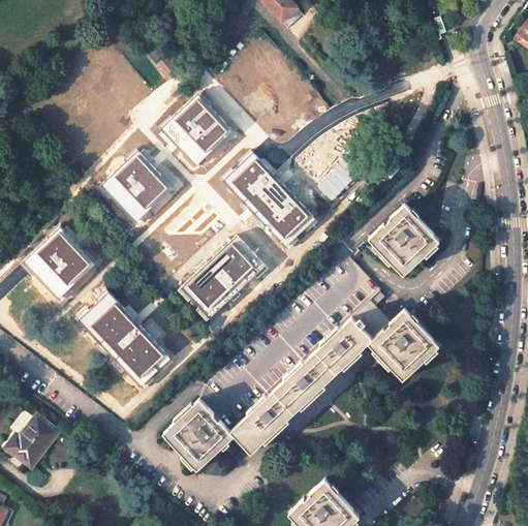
[(257,0),(281,31),(297,18),(291,11),(292,10),(285,2),(286,0),(257,0)]
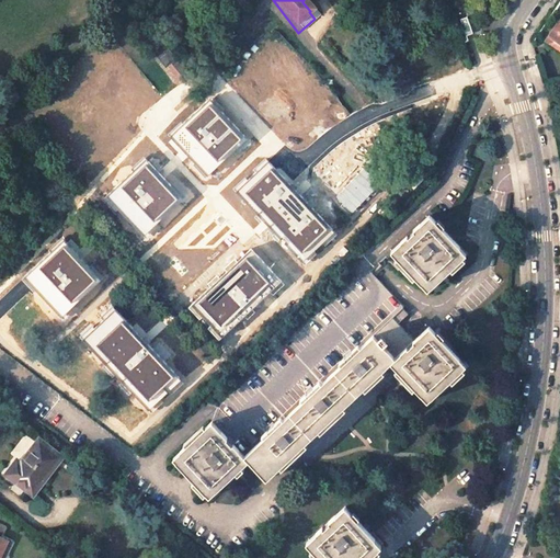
[(551,49),(555,44),(559,47),(559,22),(545,45),(551,49)]
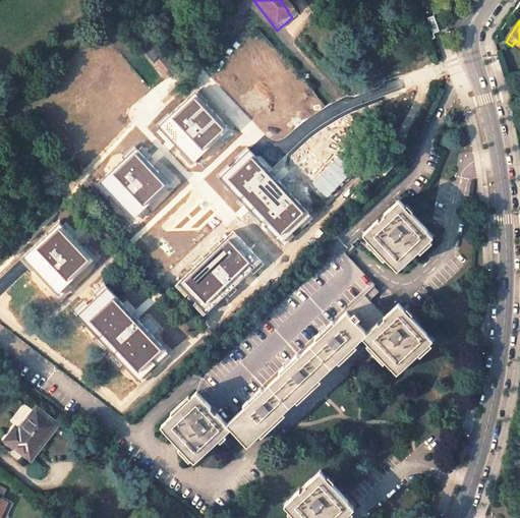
[(133,43),(137,49),(143,45),(138,39),(133,43)]
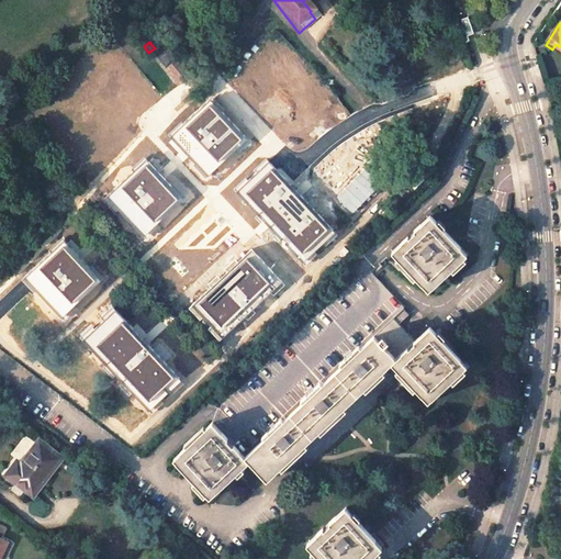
[(148,53),(172,86),(183,77),(159,44),(155,48),(148,53)]
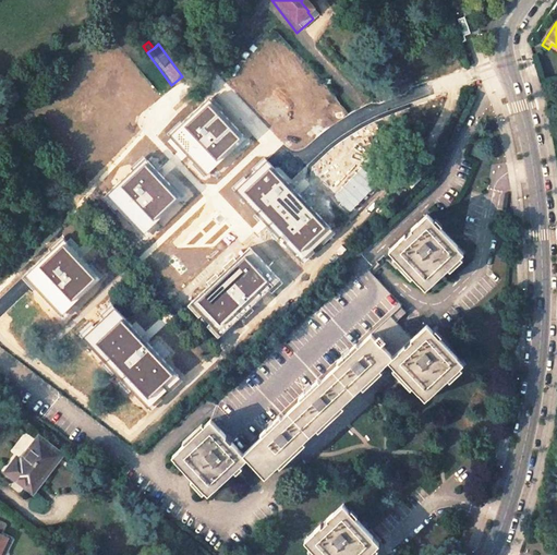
[(185,132),(173,144),(195,168),(197,165),(209,178),(240,151),(238,148),(244,142),(221,118),(219,120),(207,107),(183,129),(185,132)]
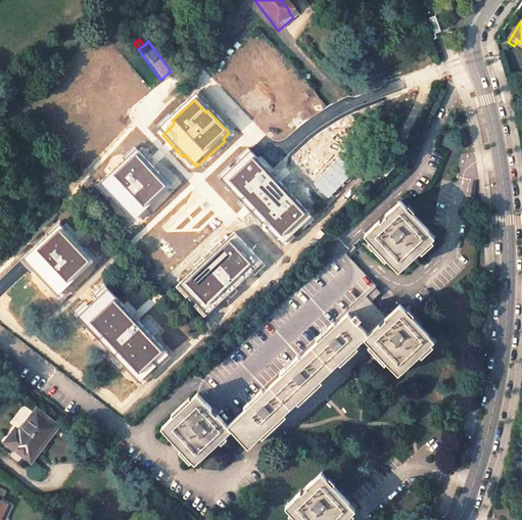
[(125,166),(102,186),(113,198),(111,200),(133,224),(145,211),(147,215),(170,193),(158,181),(160,179),(139,156),(127,168),(125,166)]
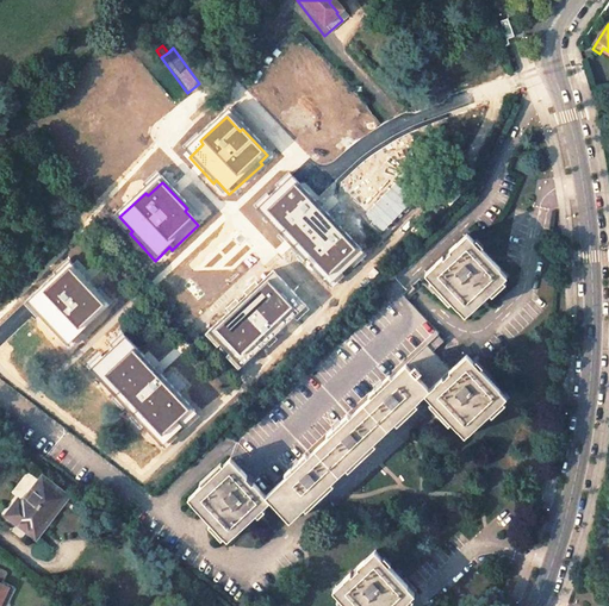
[(292,182),(258,216),(325,288),(333,281),(335,283),(355,263),(354,262),(361,255),(292,182)]
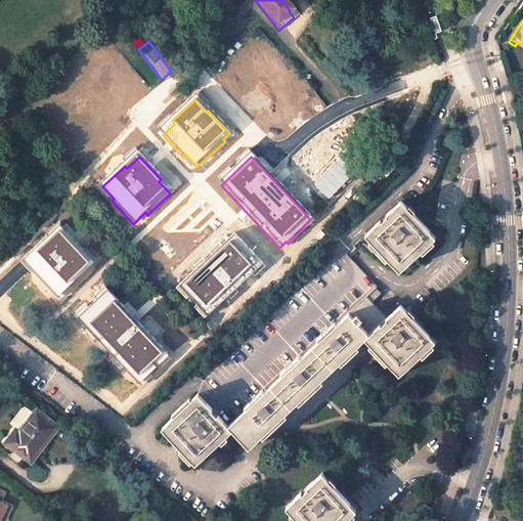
[(422,226),(400,203),(363,236),(397,272),(434,239),(422,226)]
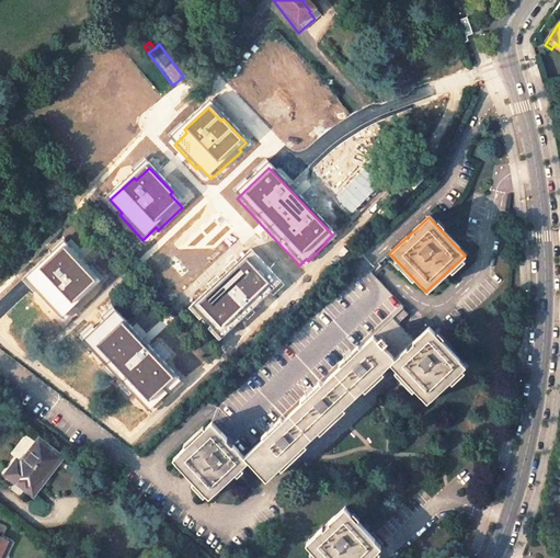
[(31,270),(41,280),(31,289),(56,317),(69,305),(71,307),(95,284),(83,272),(87,269),(64,245),(50,257),(47,254),(31,270)]
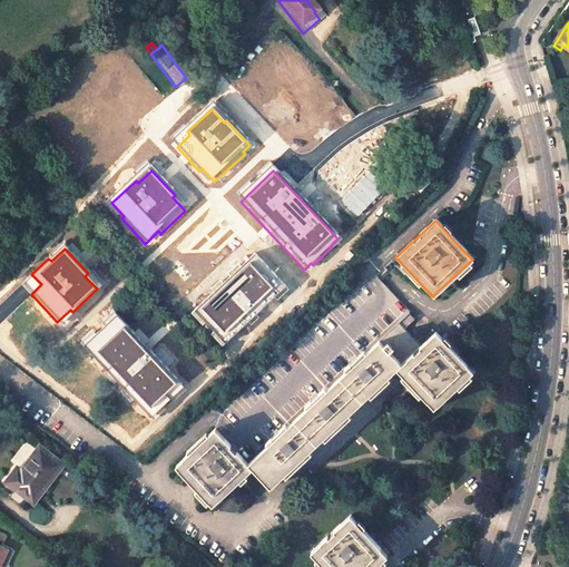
[(285,291),(254,257),(194,314),(225,348),(285,291)]
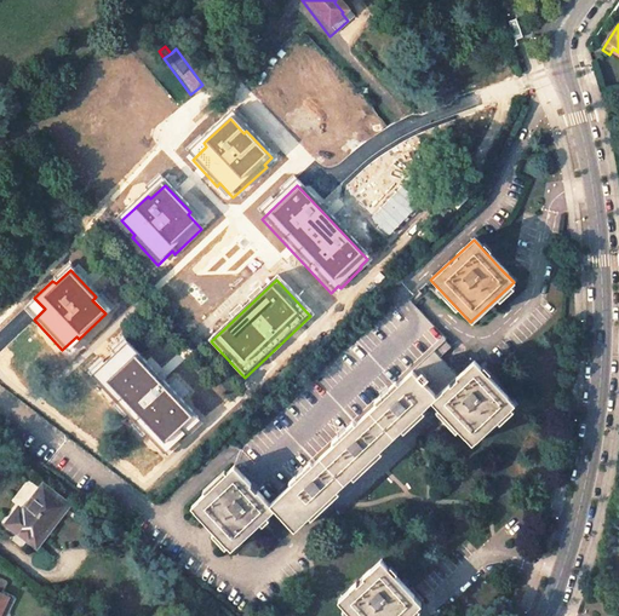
[(228,464),(231,468),(267,505),(294,479),(292,477),(301,468),(303,472),(337,439),(334,437),(343,429),(347,431),(379,399),(377,397),(385,389),(389,391),(442,341),(443,340),(403,297),(397,303),(233,459),(228,464)]
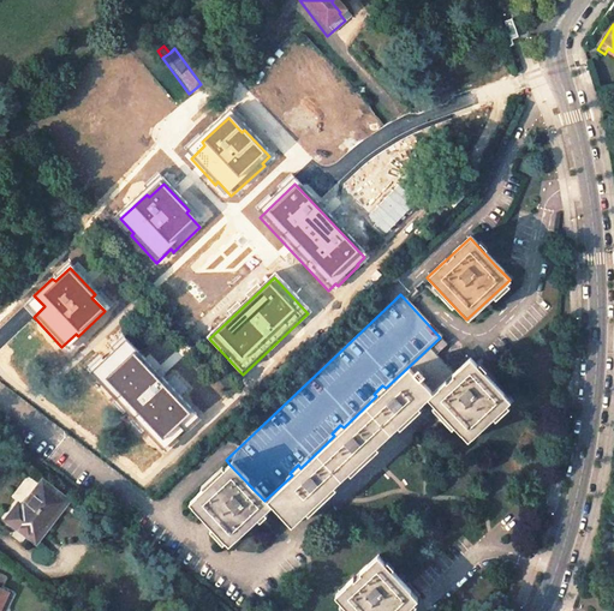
[(45,306),(34,295),(23,306),(34,317),(45,306)]
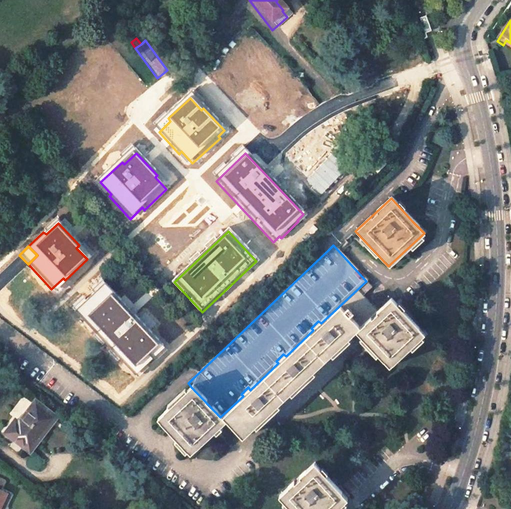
[(353,332),(386,368),(423,334),(407,317),(389,299),(375,311),(361,296),(370,288),(365,282),(321,323),(318,321),(311,328),(313,330),(286,356),(283,354),(276,361),(278,363),(250,390),(248,387),(241,394),(243,396),(220,417),(191,387),(156,420),(172,438),(189,455),(224,422),(241,439),(268,413),(304,379),(338,346),(353,332)]
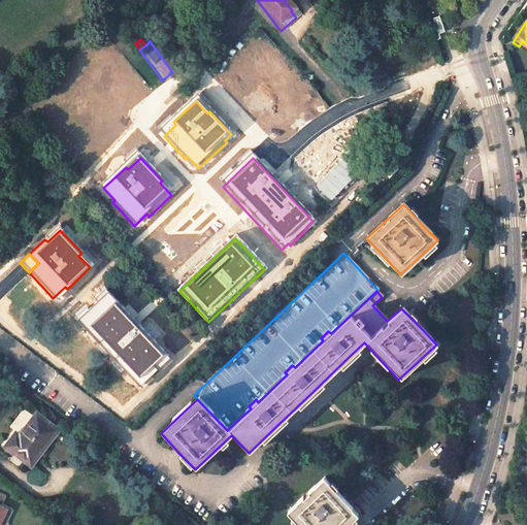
[(83,318),(76,324),(101,350),(117,335),(121,340),(105,355),(111,361),(113,360),(123,369),(121,371),(135,387),(141,381),(143,383),(162,365),(160,363),(166,358),(136,326),(127,335),(122,329),(131,321),(107,295),(101,300),(99,298),(80,316),(83,318)]
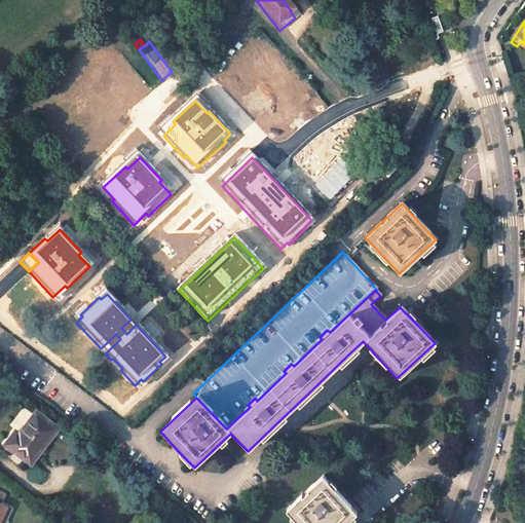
[(126,334),(136,325),(130,320),(121,328),(126,334)]
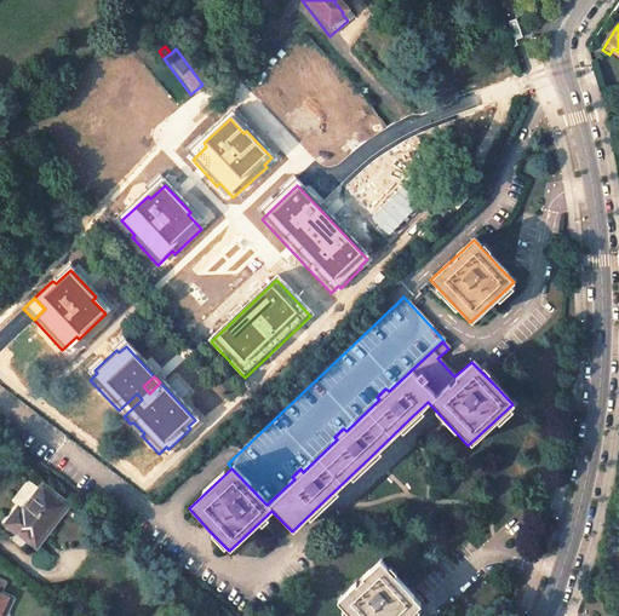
[(119,410),(124,416),(142,399),(137,393),(119,410)]
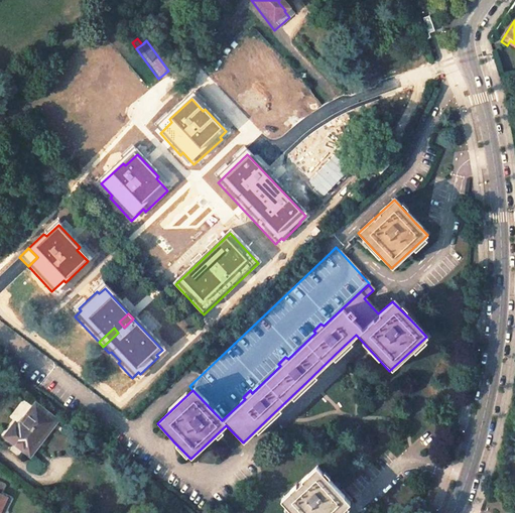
[(35,405),(18,426),(14,423),(4,437),(28,457),(56,422),(35,405)]
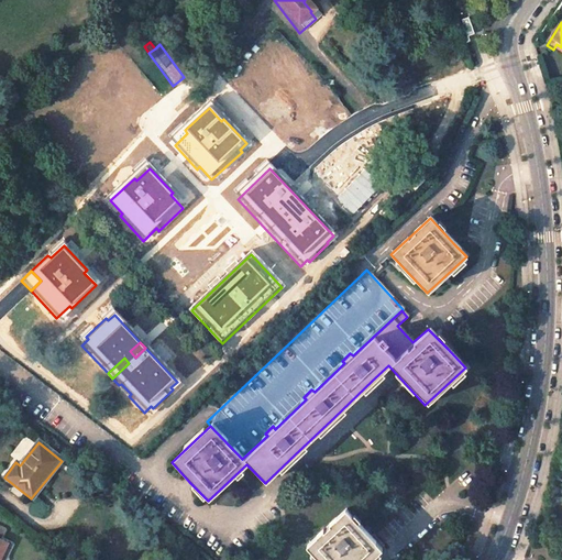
[(364,531),(343,508),(304,545),(317,559),(366,559),(379,548),(364,531)]
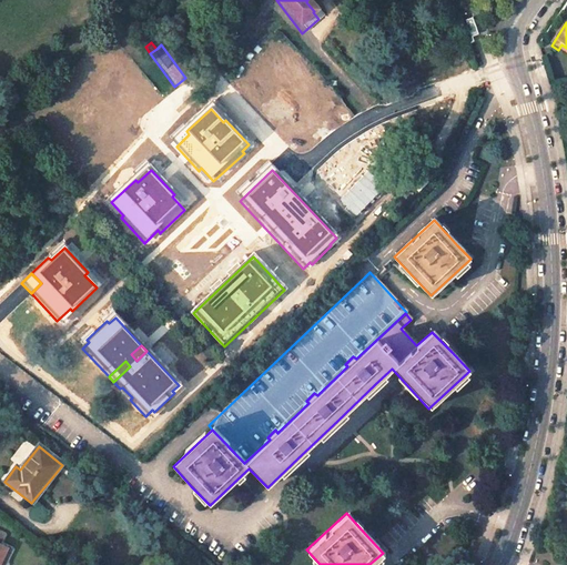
[(4,564),(11,551),(0,545),(0,543),(3,536),(0,534),(0,564),(4,564)]
